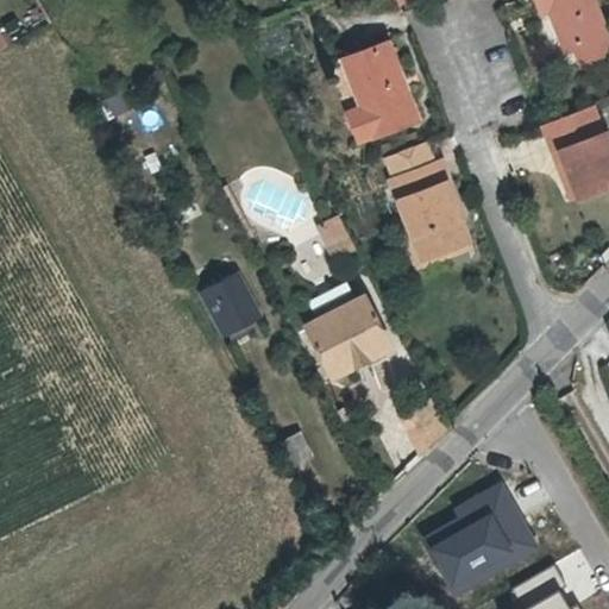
[(534,0),(539,11),(544,8),(559,49),(604,33),(591,0),(534,0)]
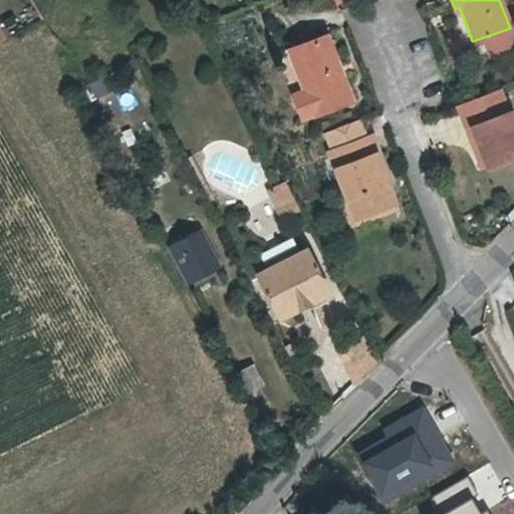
[(289,52),(305,92),(294,97),(303,119),(348,100),(323,38),(289,52)]
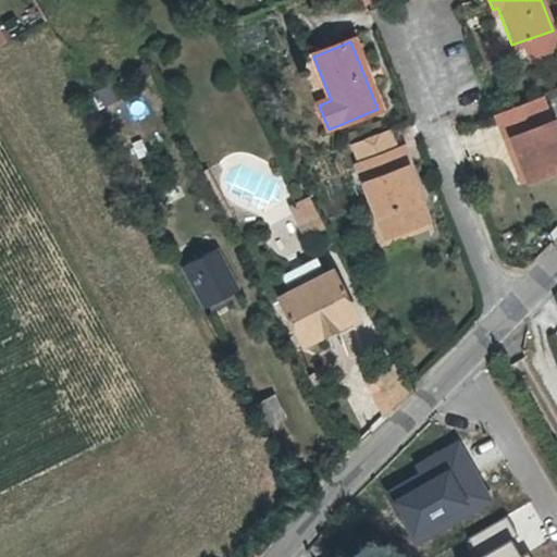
[(545,95),(496,113),(520,182),(556,169),(556,116),(554,119),(545,95)]
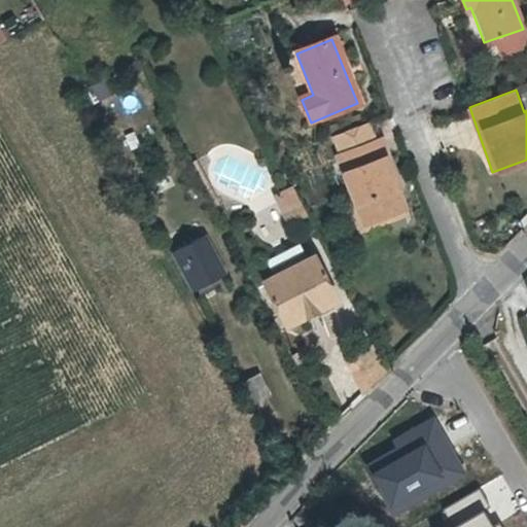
[(364,223),(405,209),(381,140),(340,154),(364,223)]
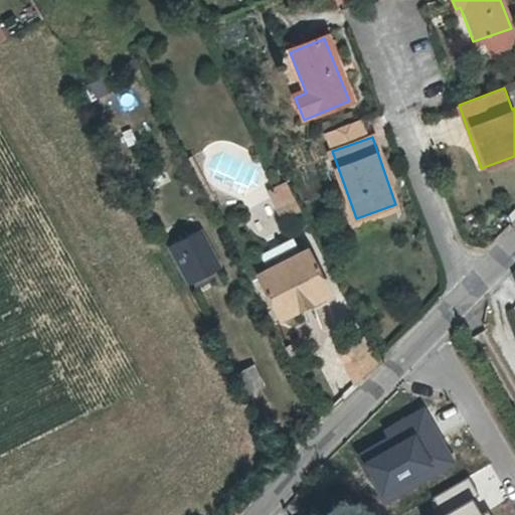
[(286,218),(301,210),(289,187),(274,195),(286,218)]
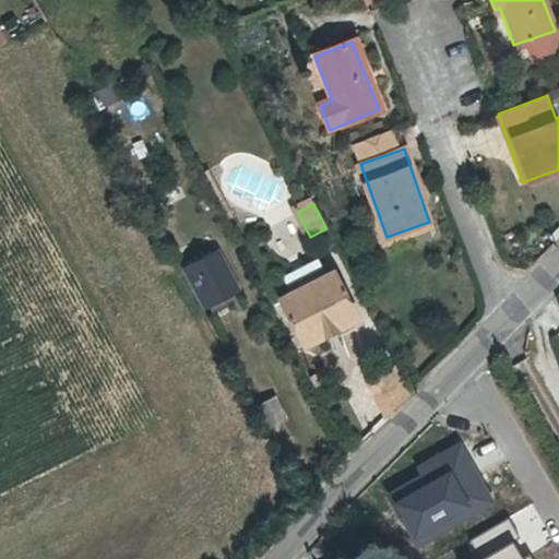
[(432,228),(429,222),(387,237),(390,244),(432,228)]
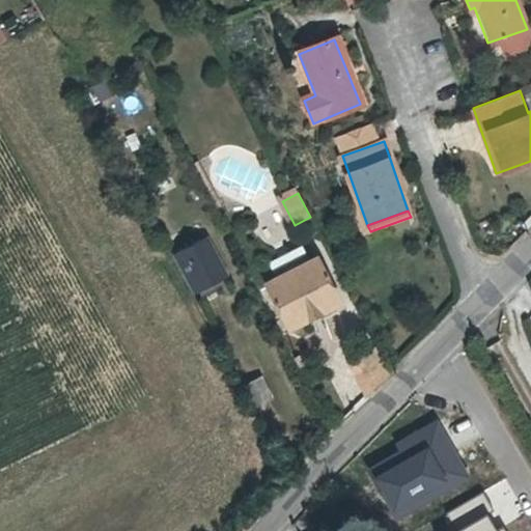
[(174,252),(195,294),(228,278),(207,235),(174,252)]
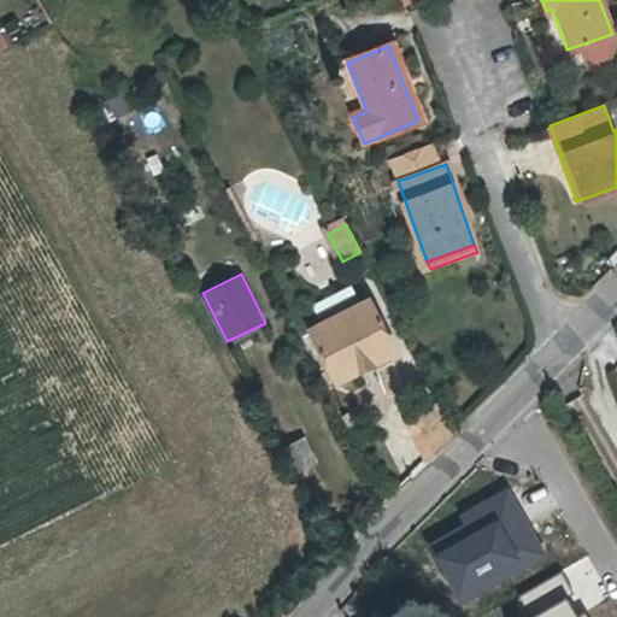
[(318,305),(329,325),(311,334),(336,385),(394,354),(369,304),(364,306),(356,287),(318,305)]
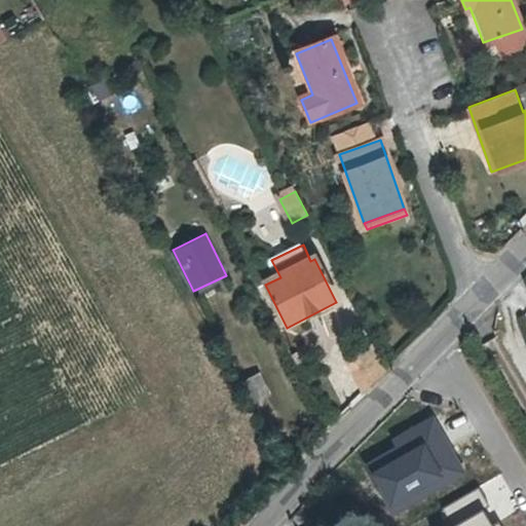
[(397,447),(365,463),(391,514),(466,475),(434,414),(391,437),(397,447)]
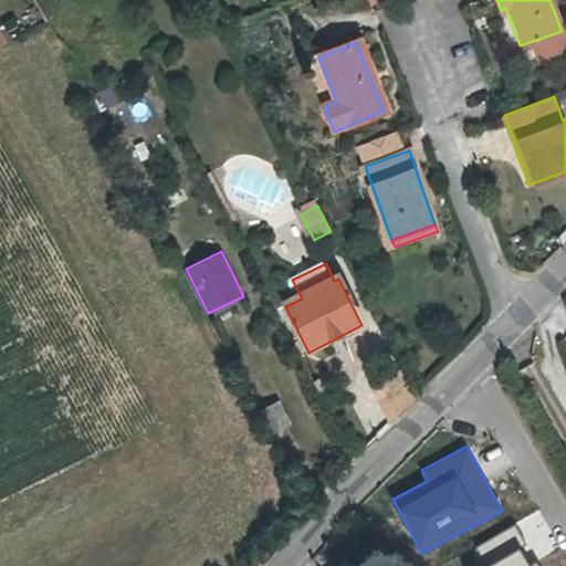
[(484,561),(474,565),(538,565),(536,561),(531,564),(520,543),(525,541),(514,522),(475,544),(484,561)]
